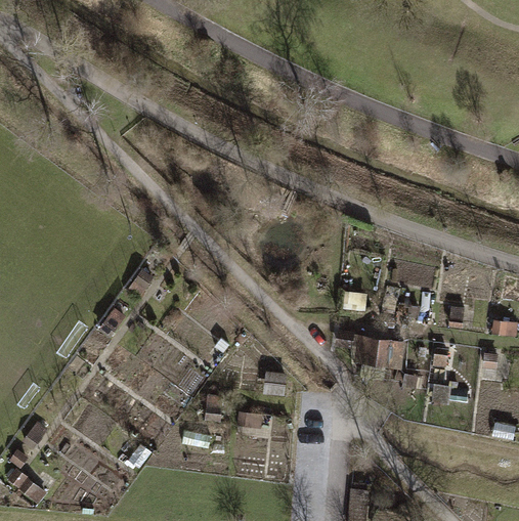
[(154,278),(141,269),(126,291),(138,299),(154,278)]
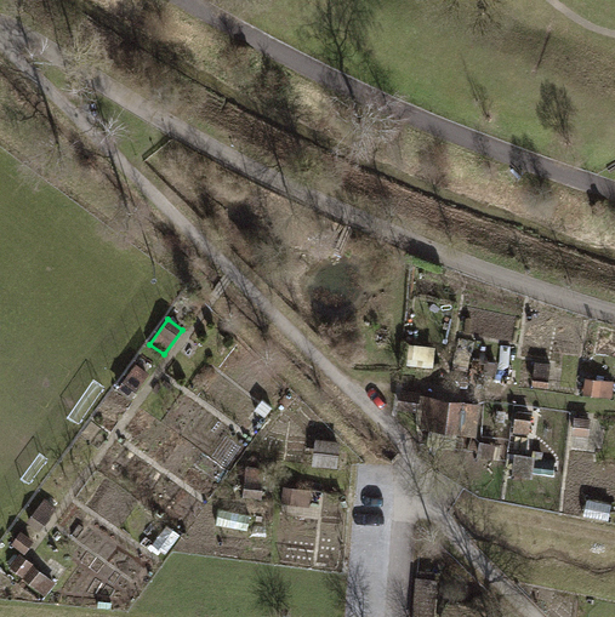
[(436,347),(409,343),(408,361),(433,364),(436,347)]
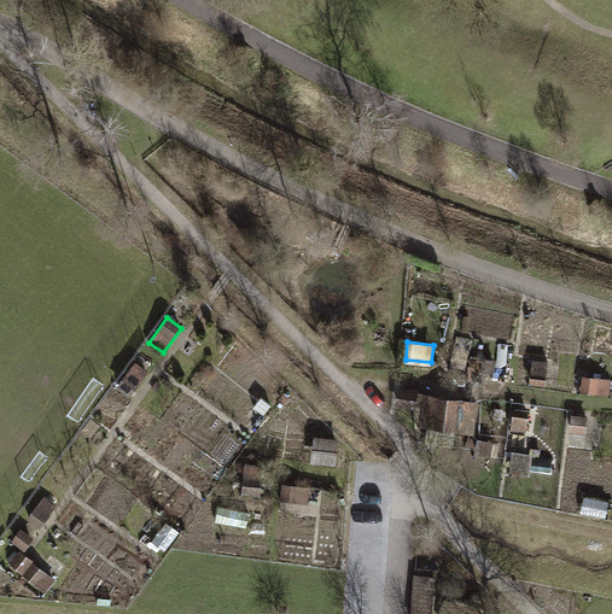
[(151,369),(137,358),(116,386),(130,397),(151,369)]
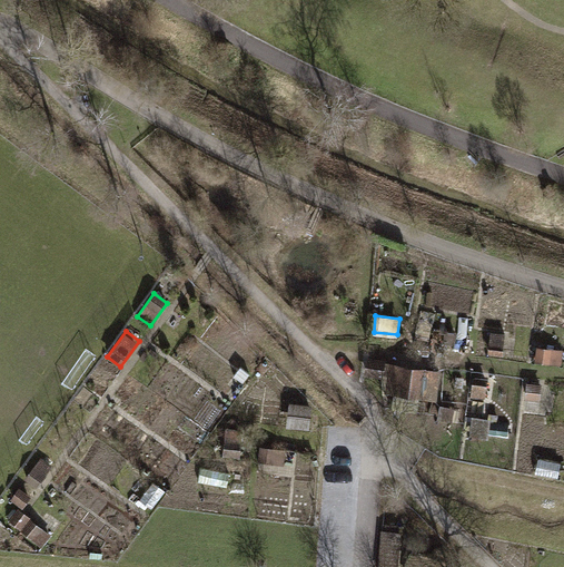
[(505,335),(491,334),(488,355),(503,357),(505,335)]
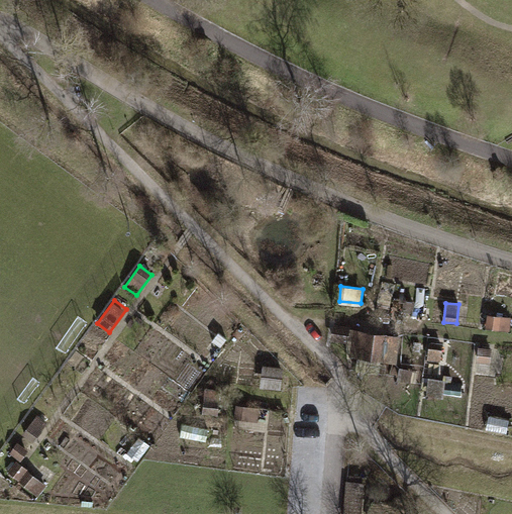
[(348,329),(333,327),(331,339),(346,341),(348,329)]
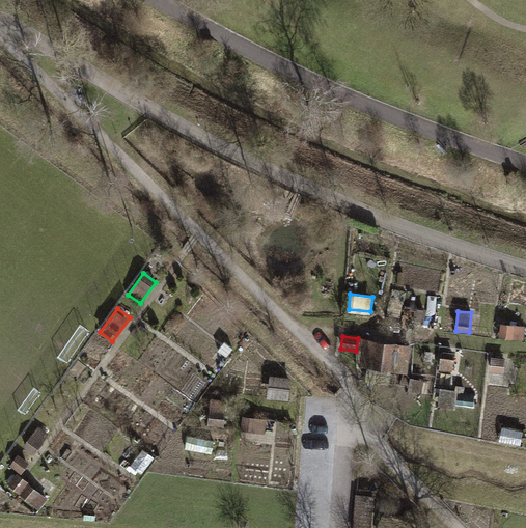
[(410,346),(360,340),(357,365),(407,372),(410,346)]
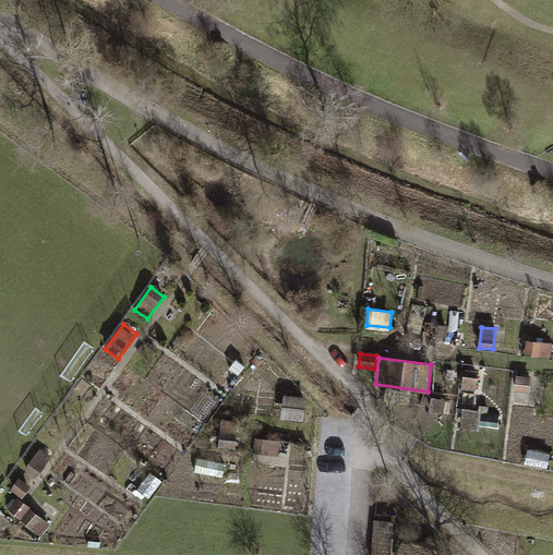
[(244,371),(236,364),(228,376),(236,382),(244,371)]
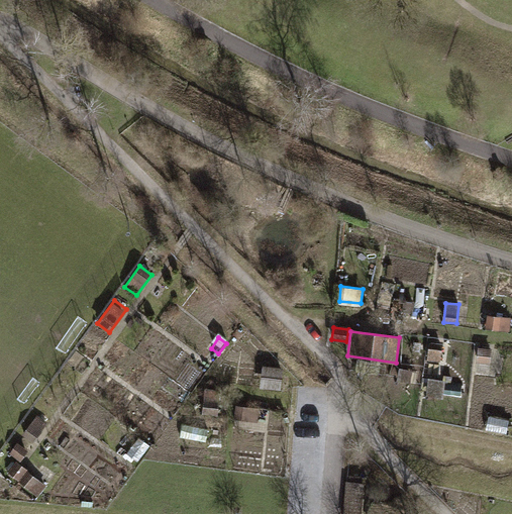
[(442,346),(430,344),(428,362),(439,364),(442,346)]
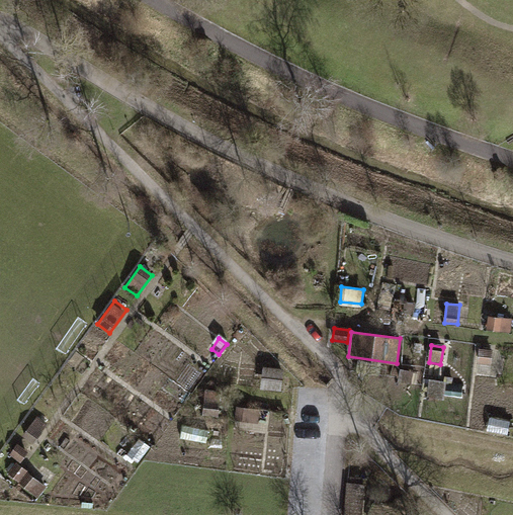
[(492,352),(479,350),(475,377),(488,379),(492,352)]
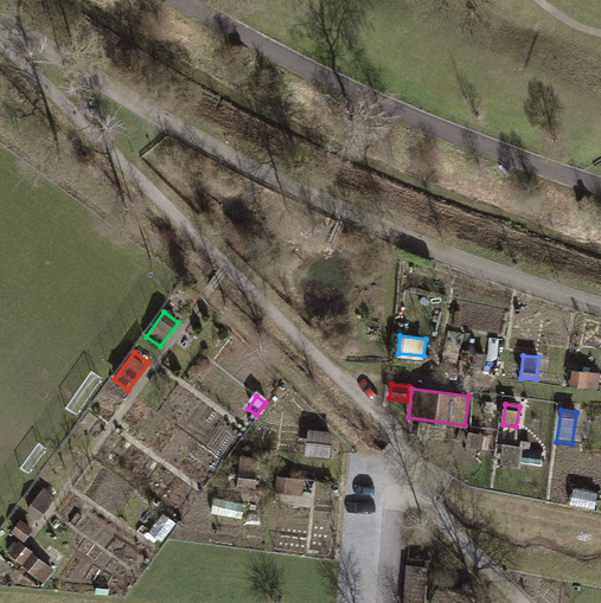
[(237,429),(227,422),(217,435),(228,442),(237,429)]
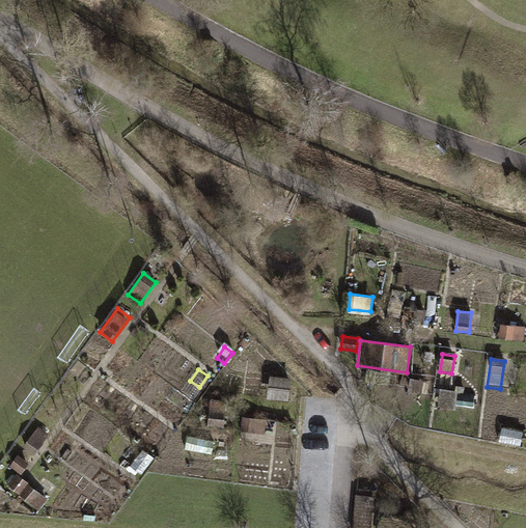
[(268,371),(264,398),(283,401),(288,374),(268,371)]
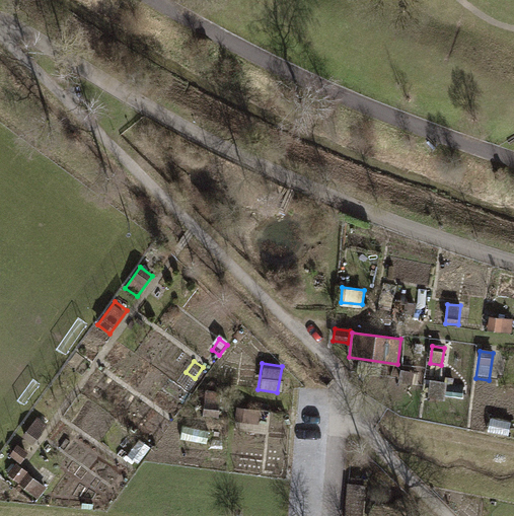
[(217,389),(200,387),(198,409),(215,411),(217,389)]
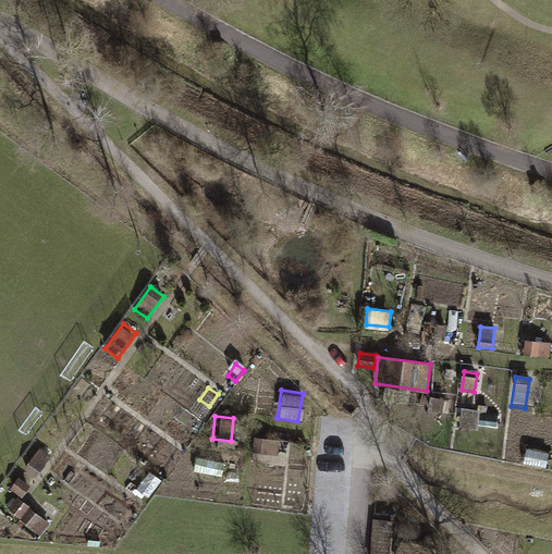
[(193,427),(182,419),(171,433),(182,441),(193,427)]
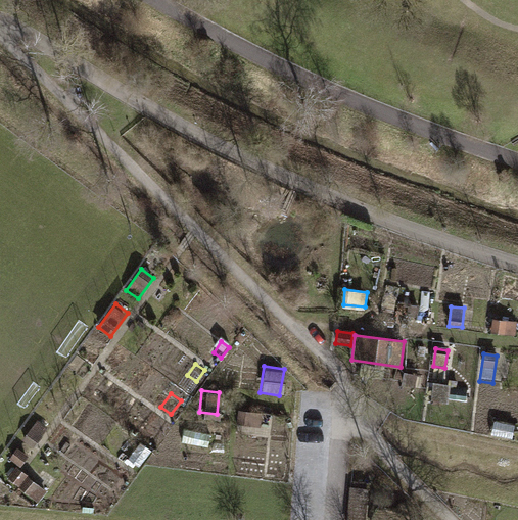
[(250,408),(236,407),(234,422),(249,424),(250,408)]
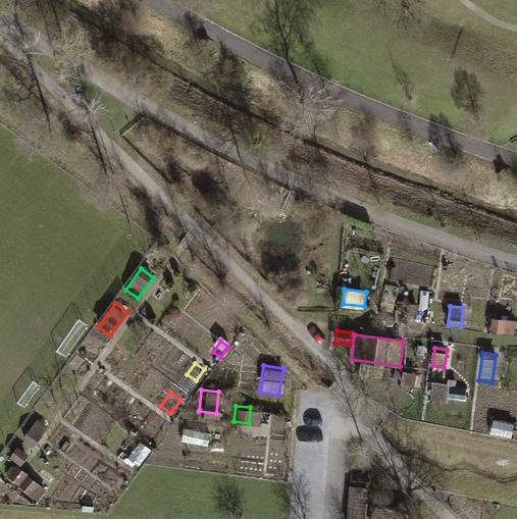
[(18,464),(45,427),(36,421),(9,457),(18,464)]
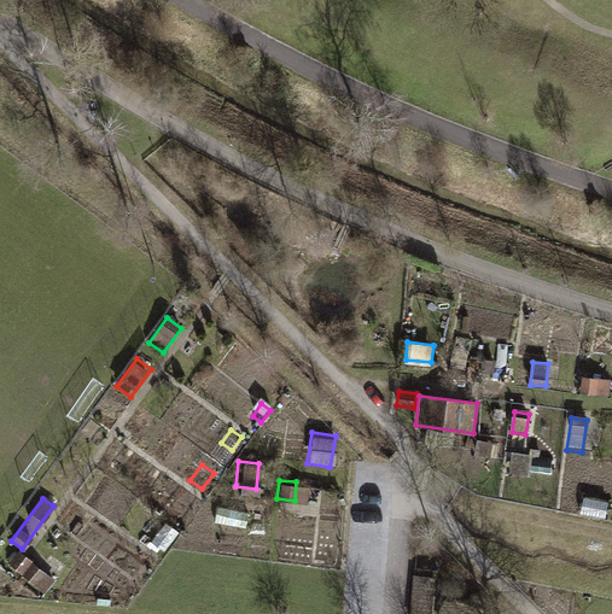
[(584,502),(571,500),(569,515),(582,518),(584,502)]
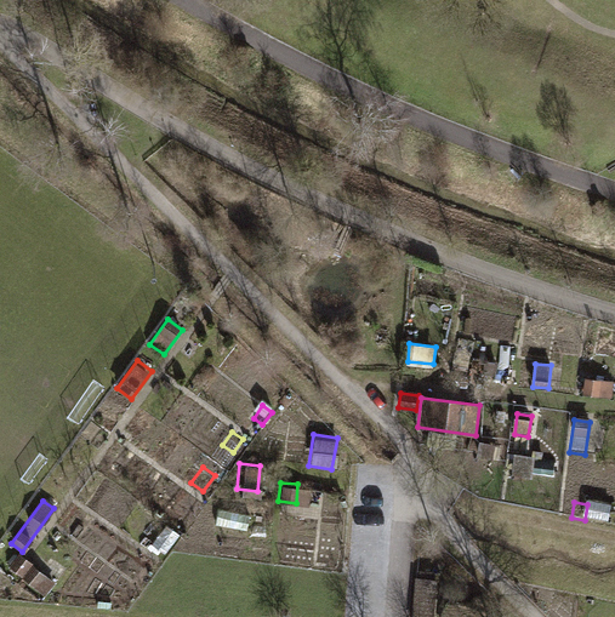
[(194,512),(184,506),(174,520),(183,527),(194,512)]
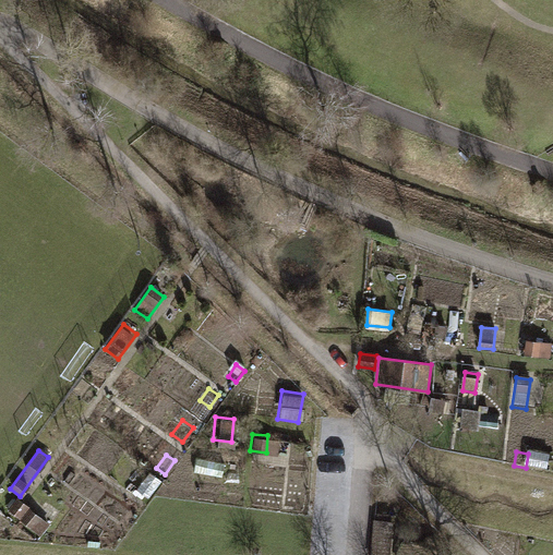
[(209,462),(206,475),(221,479),(224,466),(209,462)]
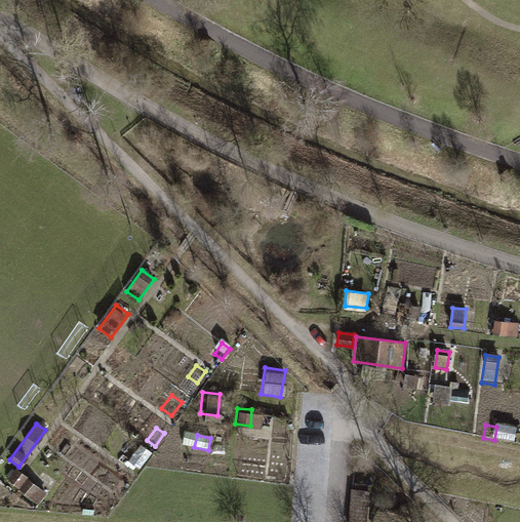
[(146,450),(133,442),(120,459),(131,469),(146,450)]
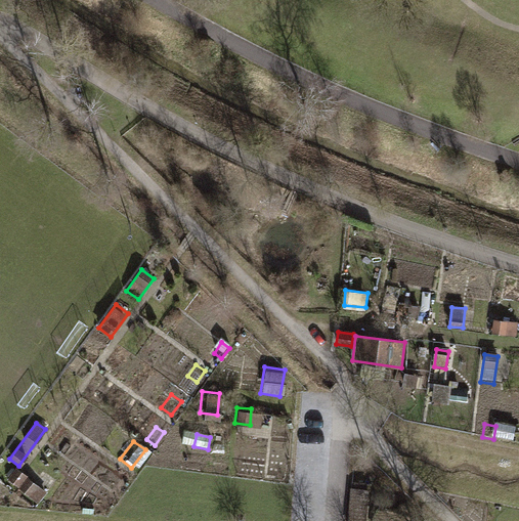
[(14,466),(4,477),(35,503),(44,490),(14,466)]
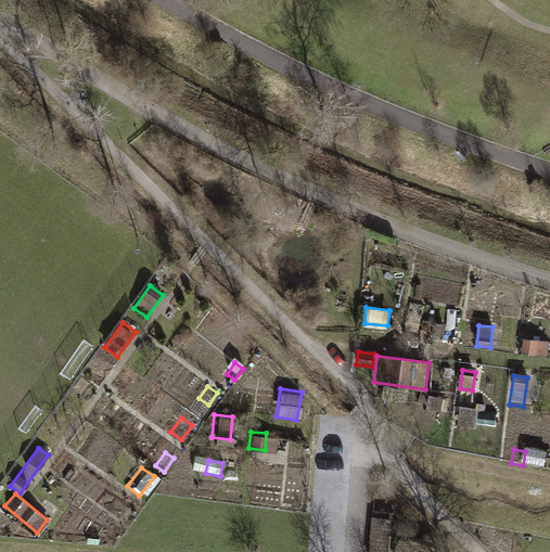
[(205,514),(192,512),(190,528),(203,530),(205,514)]
